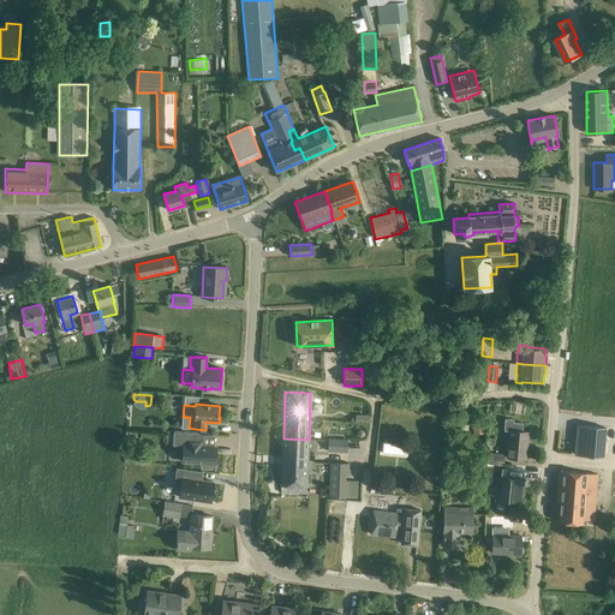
[(514,419),(505,419),(505,431),(511,431),(508,458),(525,459),(525,458),(524,458),(525,443),(526,445),(527,433),(523,431),(523,423),(514,422),(514,419)]
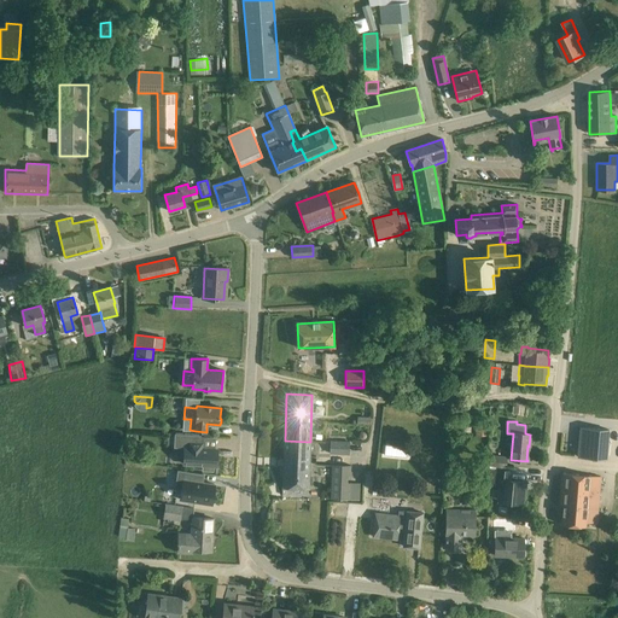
[(488,427),(476,426),(476,436),(487,436),(488,427)]
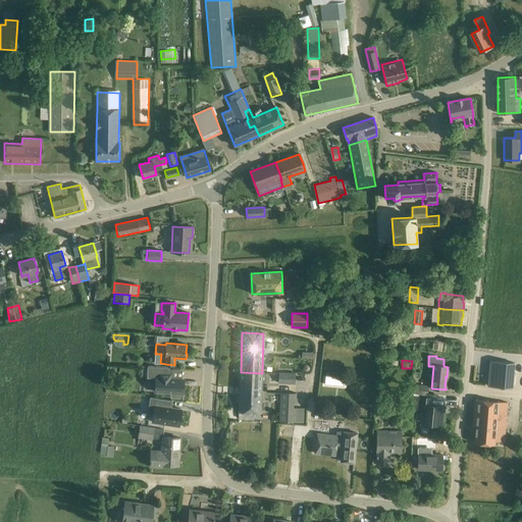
[(171,368),(148,367),(147,378),(156,378),(155,393),(171,394),(171,398),(180,399),(180,394),(183,394),(184,380),(170,379),(171,368)]
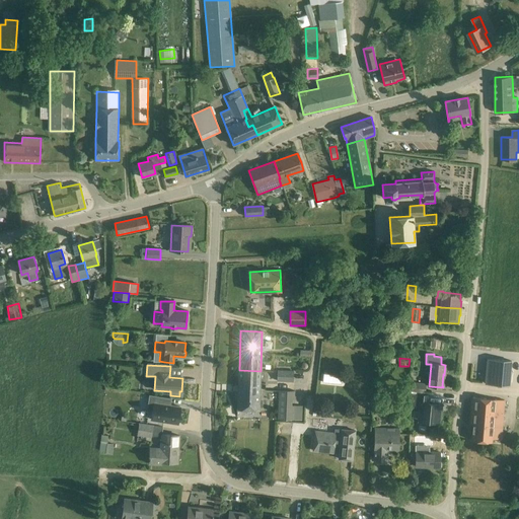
[(258,410),(261,371),(239,370),(237,409),(258,410)]
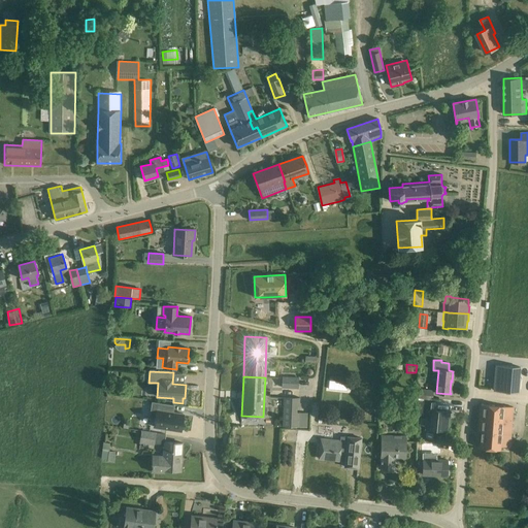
[(298,377),(283,376),(276,376),(276,378),(283,378),(282,388),(298,389),(298,377)]
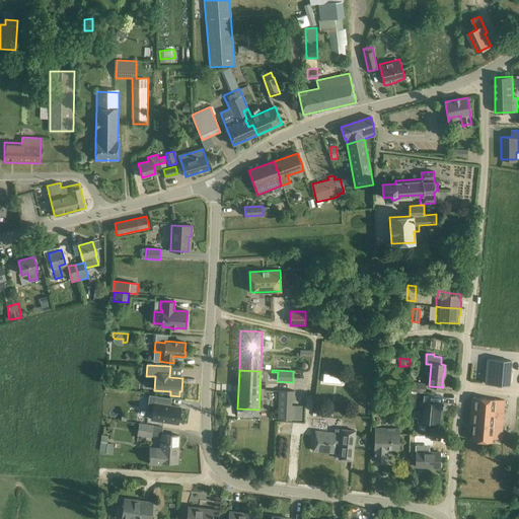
[(412,383),(412,390),(425,392),(425,384),(412,383)]
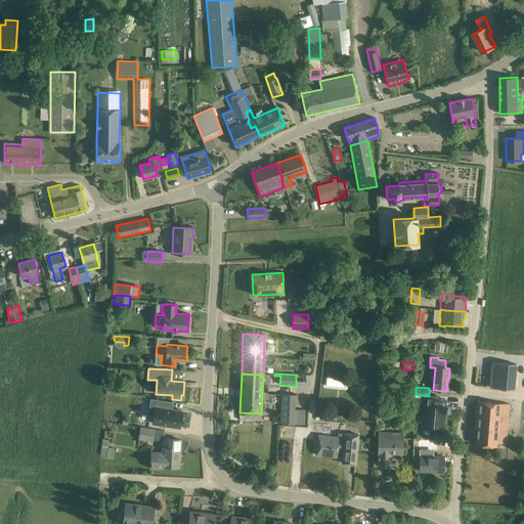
[(297,395),(281,395),(280,423),(305,425),(306,409),(295,409),(295,402),(297,402),(297,395)]
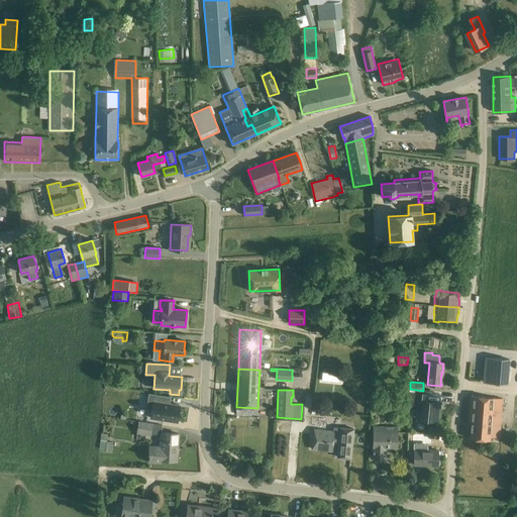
[(427,394),(417,393),(416,393),(416,399),(415,405),(415,406),(422,407),(421,420),(427,420),(437,421),(438,413),(436,412),(437,403),(439,404),(439,403),(426,402),(427,394)]
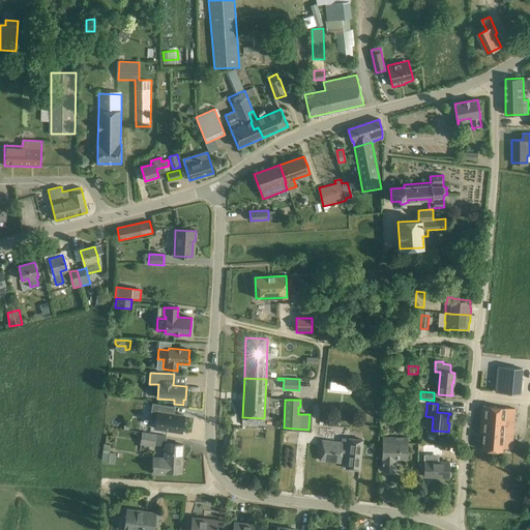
[(153,404),(150,417),(156,418),(154,429),(182,433),(184,416),(174,414),(173,414),(174,413),(171,412),(172,407),(153,404)]
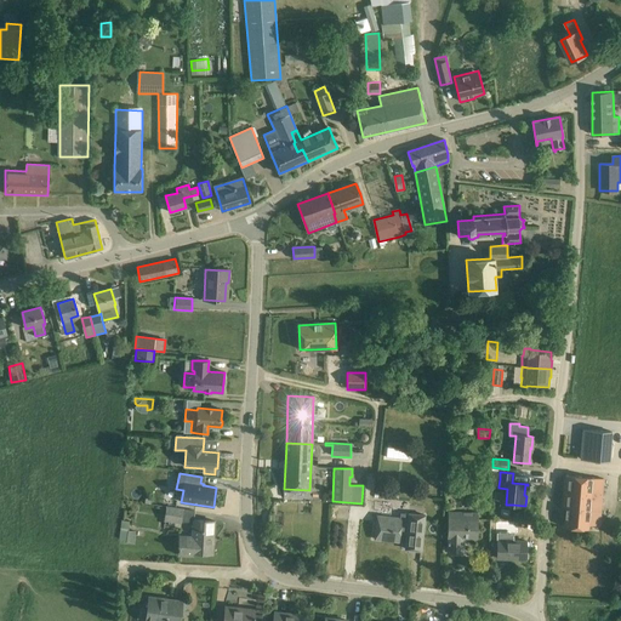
[(565,476),(563,507),(567,508),(564,527),(576,528),(587,529),(588,525),(599,527),(602,505),(603,479),(577,477),(565,476)]
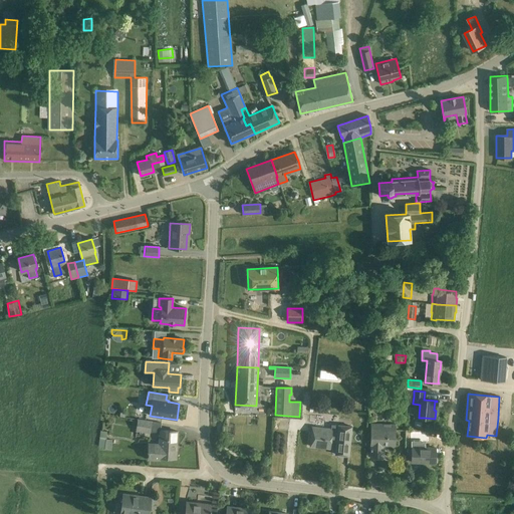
[(138,420),(136,430),(150,432),(152,422),(138,420)]
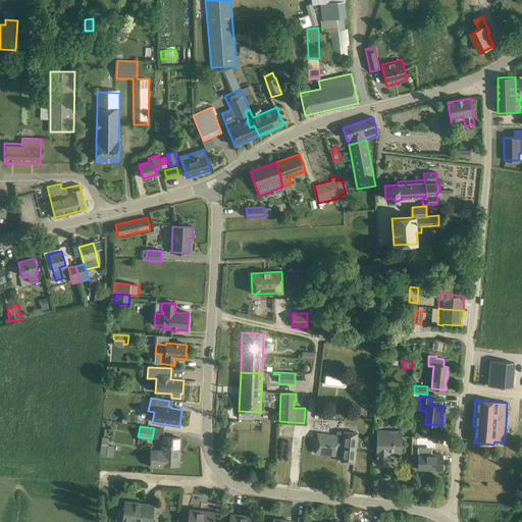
[(376,464),(376,468),(383,468),(389,468),(389,464),(389,451),(401,452),(401,441),(402,437),(402,431),(397,431),(397,434),(388,433),(389,430),(377,430),(376,436),(376,451),(376,454),(376,464)]
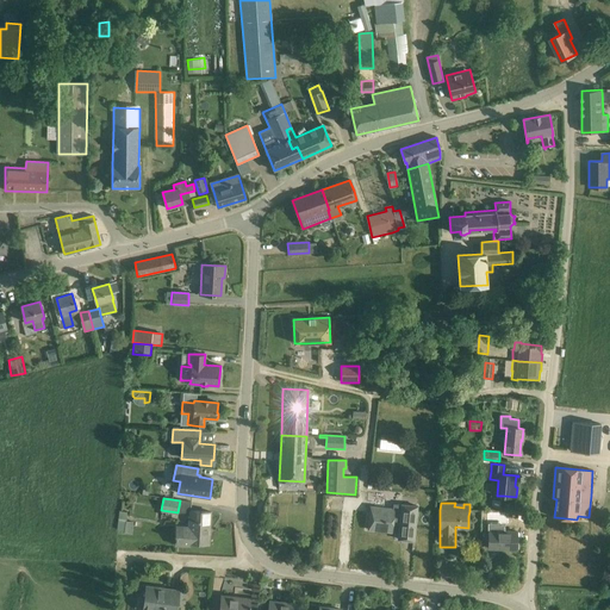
[(414,541),(415,529),(417,506),(402,505),(402,510),(371,508),(368,529),(392,531),(392,529),(399,530),(398,540),(414,541)]
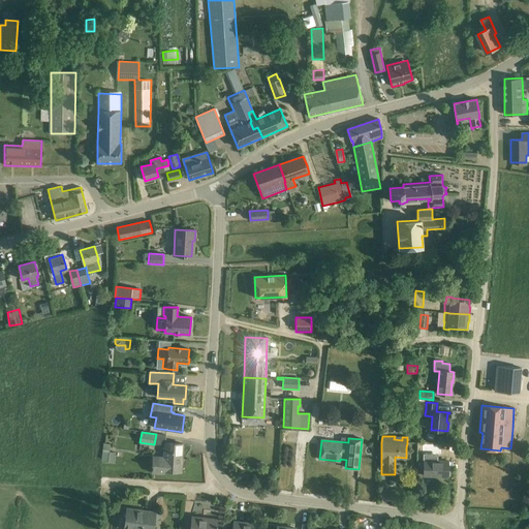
[(437,446),(425,446),(426,443),(417,442),(417,458),(425,458),(425,461),(424,461),(424,475),(448,476),(448,461),(437,461),(437,446)]
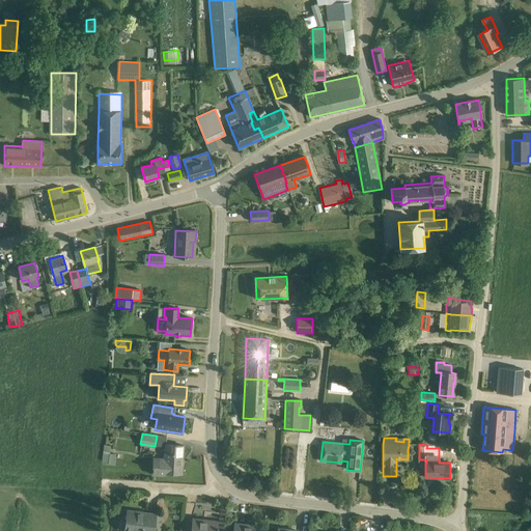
[(184,446),(166,445),(165,457),(152,457),(152,470),(152,474),(164,475),(164,473),(180,474),(182,465),(180,465),(180,460),(183,460),(184,446)]
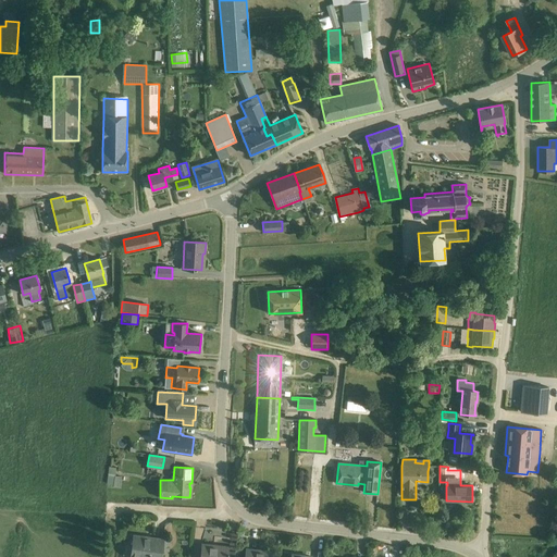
[(122,478),(108,475),(107,483),(113,484),(113,486),(120,487),(122,478)]
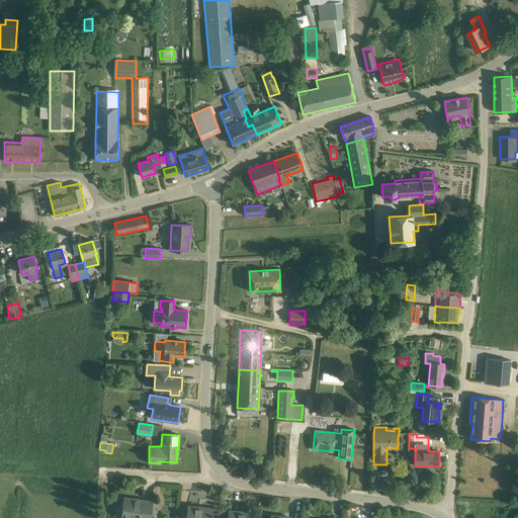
[(149,517),(151,512),(152,502),(151,502),(151,503),(135,501),(135,499),(124,498),(120,517),(149,517)]
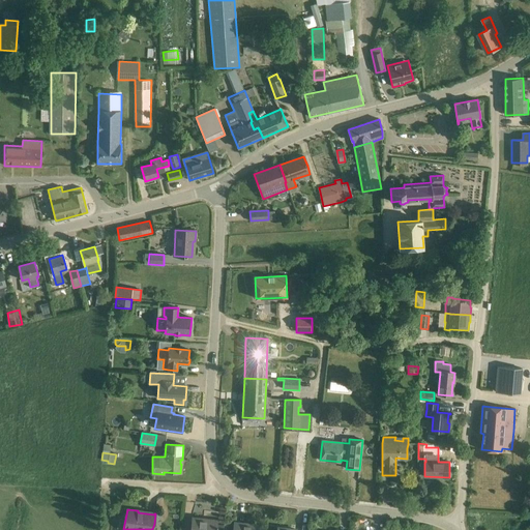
[(216,529),(217,528),(217,526),(216,526),(216,521),(193,518),(190,529),(216,529)]
